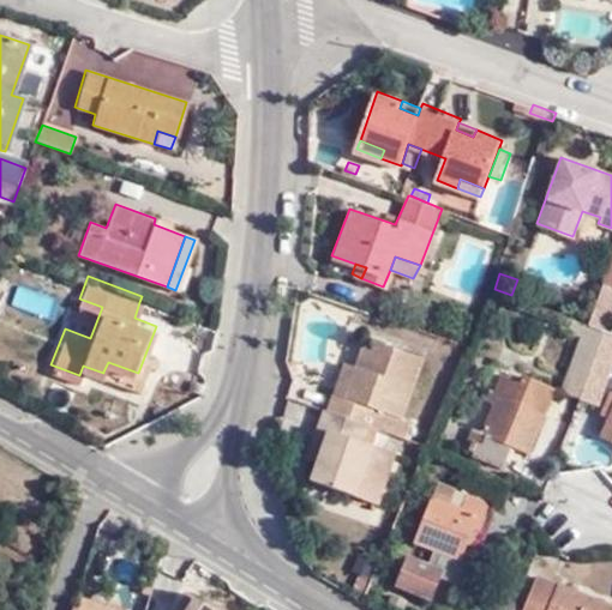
[(102,307),(79,299),(77,305),(90,309),(81,334),(90,338),(102,307)]
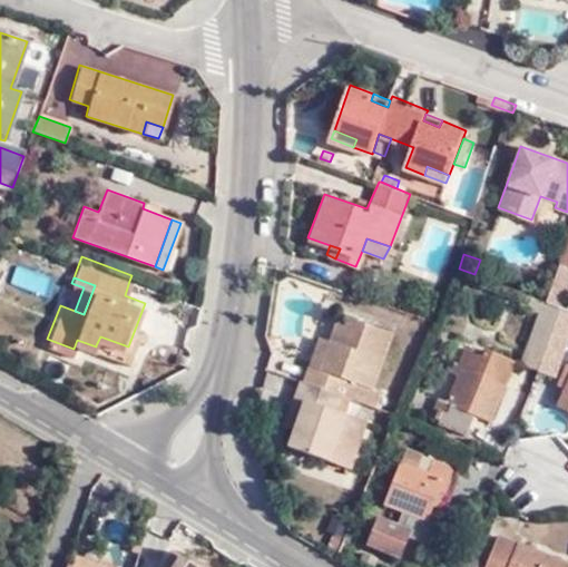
[(558,306),(548,302),(522,293),(519,304),(539,312),(529,338),(546,343),(558,306)]
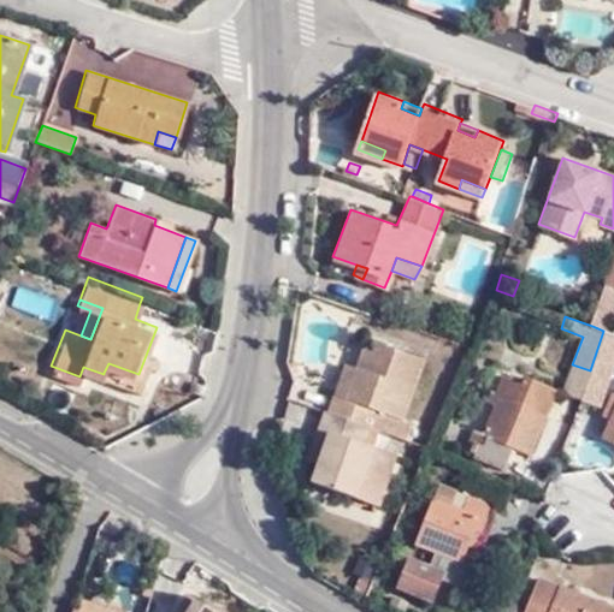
[(613,333),(603,331),(590,370),(582,393),(601,400),(613,363),(613,333)]
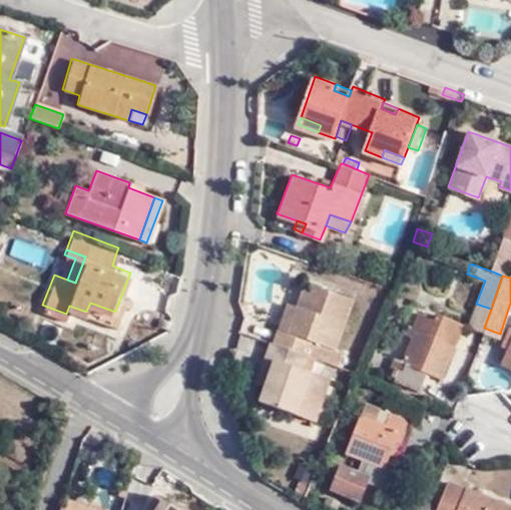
[(271,360),(263,387),(257,402),(293,414),(312,421),(326,380),(308,374),(300,370),(305,355),(329,365),(351,301),(305,284),(296,308),(287,332),(278,330),(272,343),(269,343),(264,358),(271,360)]
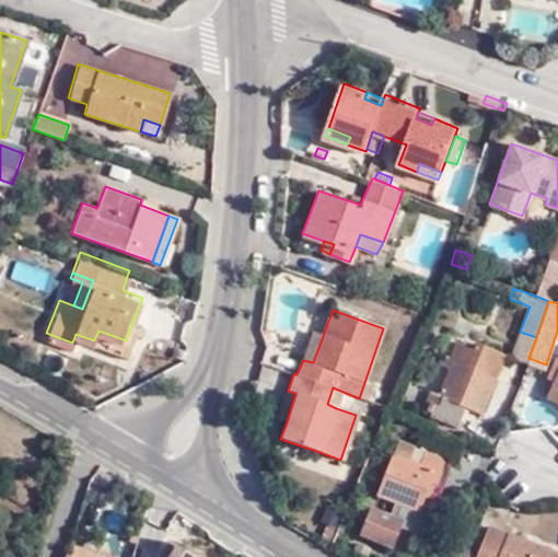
[(126,340),(99,331),(94,339),(127,351),(130,343),(126,340)]
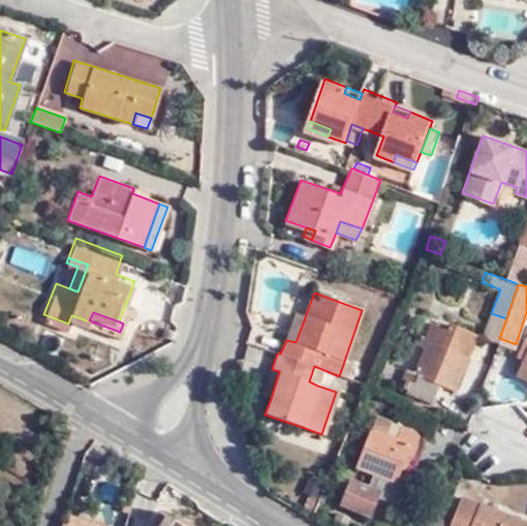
[(499,338),(506,318),(491,313),(481,342),(496,349),(499,338)]
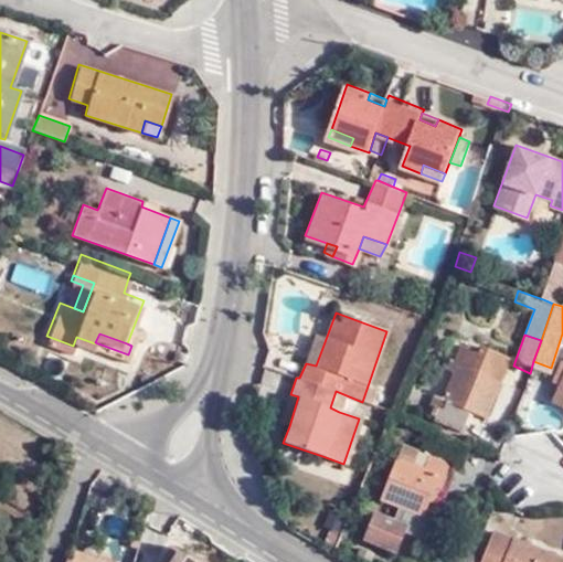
[(316,337),(306,363),(316,366),(326,339),(316,337)]
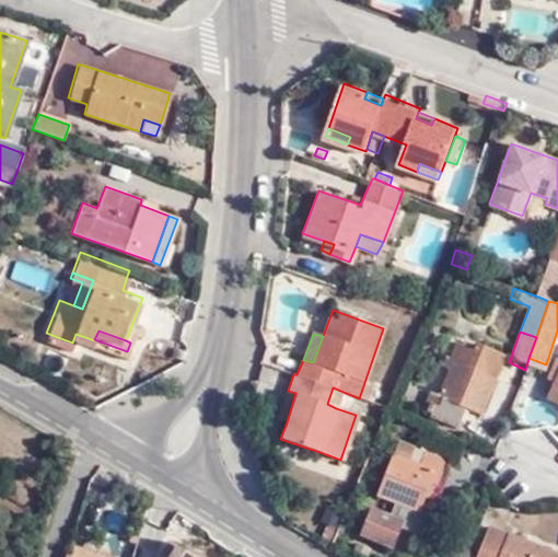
[(485,371),(492,354),(472,344),(468,351),(451,345),(443,361),(440,360),(437,369),(441,370),(430,395),(432,396),(460,408),(474,414),(487,381),(475,375),(478,368),(485,371)]
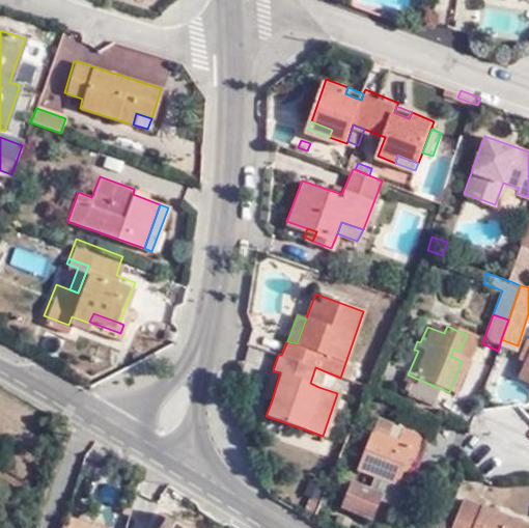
[(472,337),(467,335),(460,352),(466,355),(472,337)]
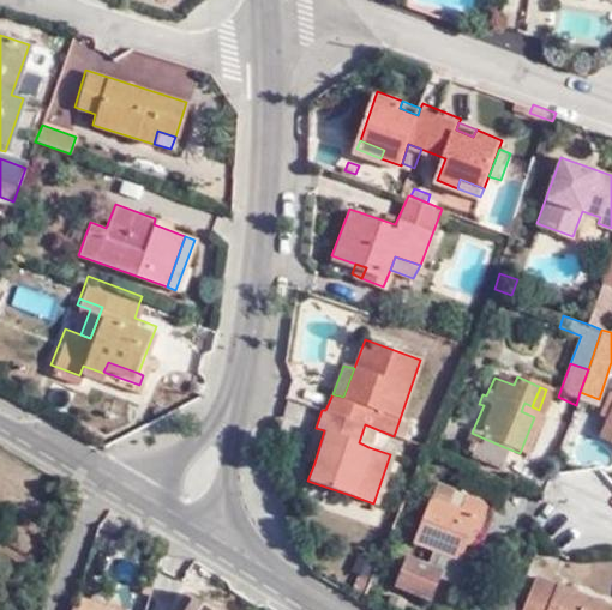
[(611,392),(603,415),(609,417),(601,435),(611,439),(611,392)]
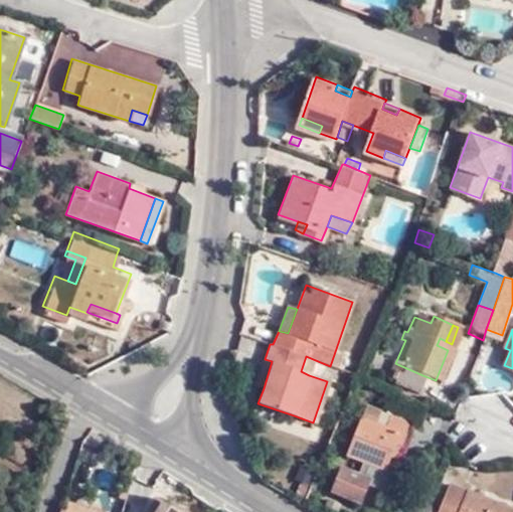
[(389,361),(392,362),(395,363),(405,340),(401,339),(400,338),(389,361)]
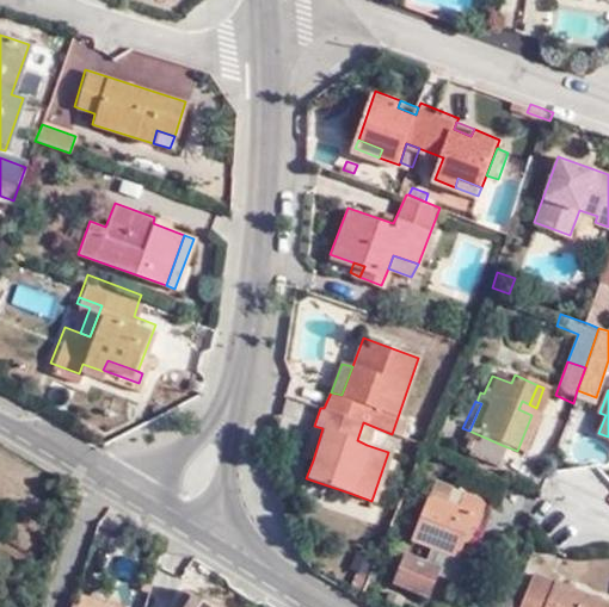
[(533,414),(536,408),(529,404),(522,401),(518,409),(531,415),(533,414)]
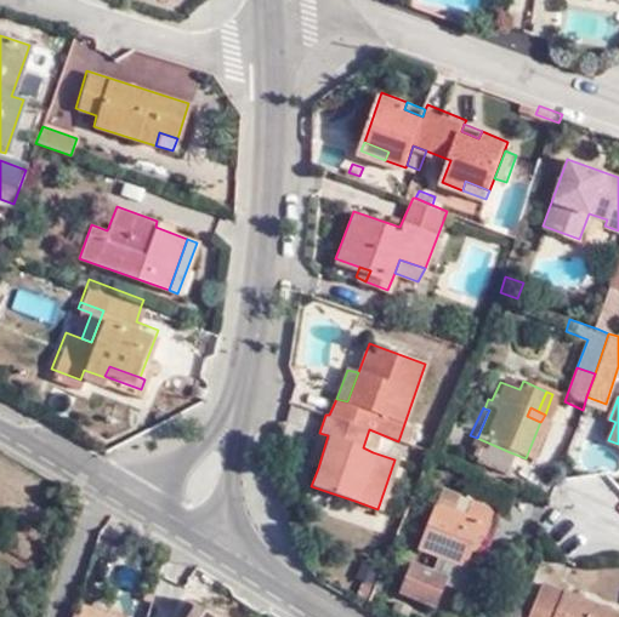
[(404,423),(398,441),(408,444),(414,427),(404,423)]
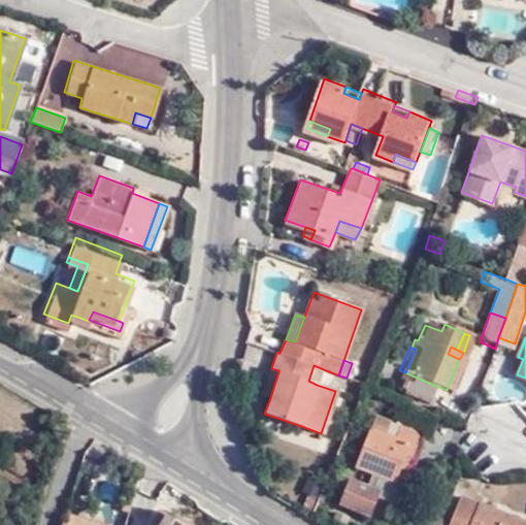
[(262,395),(270,398),(278,370),(271,368),(262,395)]
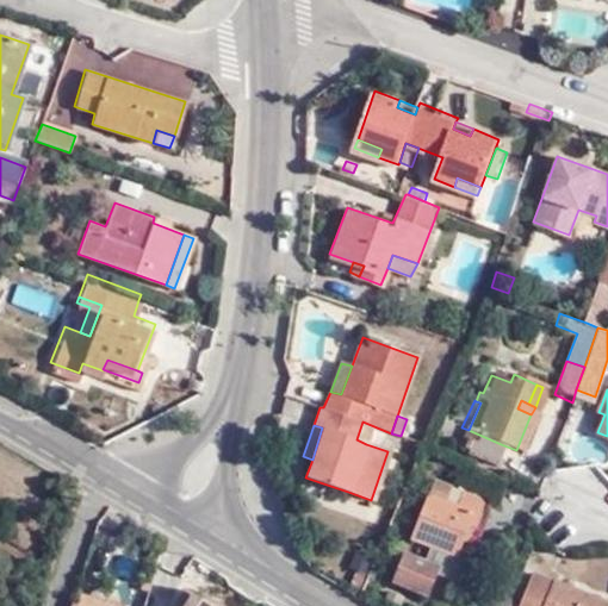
[(465,444),(471,431),(469,430),(465,429),(459,442),(465,444)]
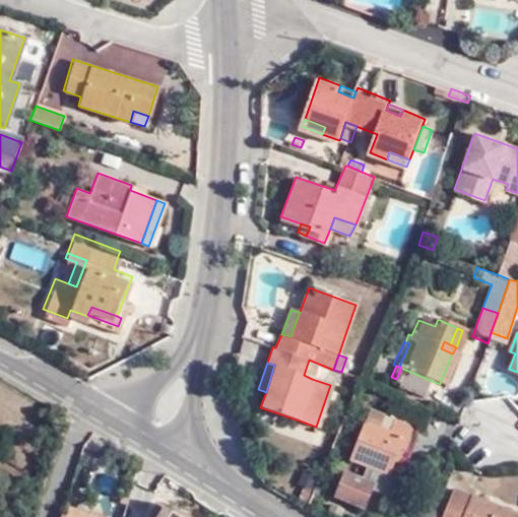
[(419,395),(427,379),(401,368),(396,379),(394,384),(419,395)]
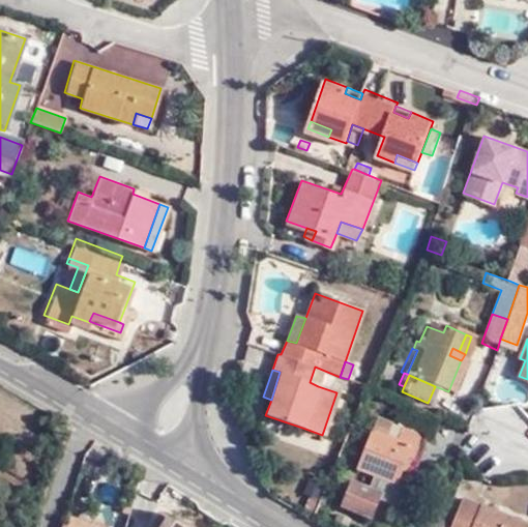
[(433,441),(442,418),(410,405),(394,440),(387,437),(391,426),(377,419),(373,429),(372,431),(355,468),(371,474),(365,487),(349,480),(339,505),(368,519),(376,499),(393,506),(402,488),(393,485),(400,470),(404,462),(413,465),(424,437),(433,441)]
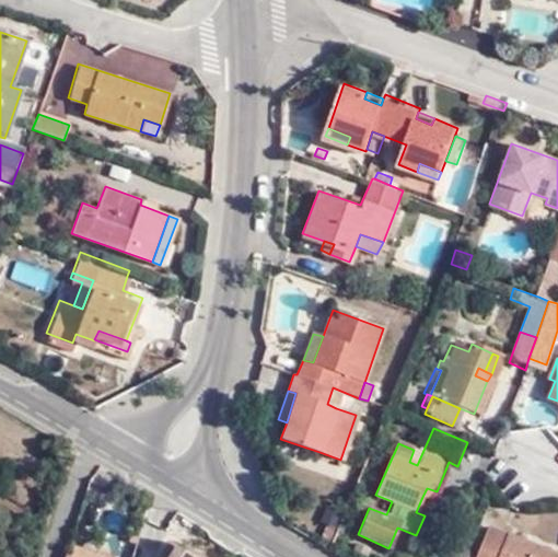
[(431,499),(437,491),(427,488),(422,497),(431,499)]
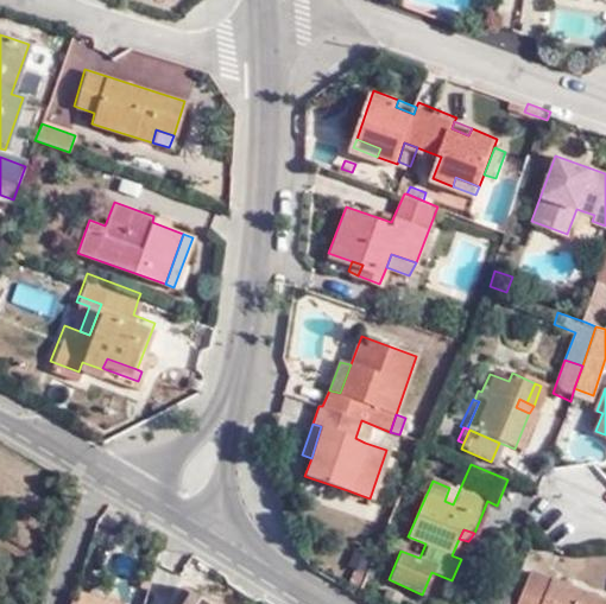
[(180,557),(155,548),(152,558),(177,565),(180,557)]
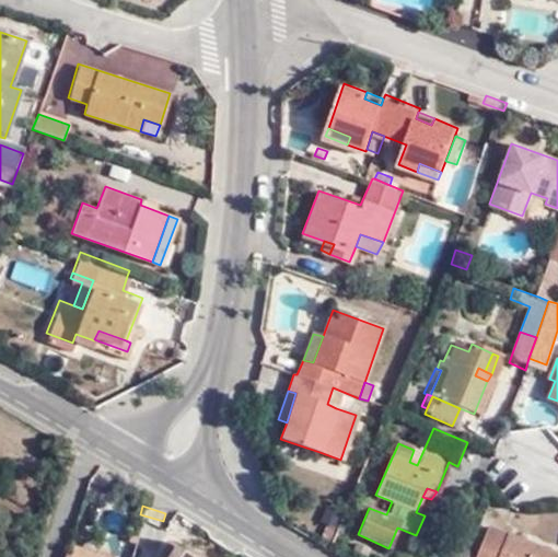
[(557,556),(557,552),(487,522),(473,555),(477,556),(557,556)]
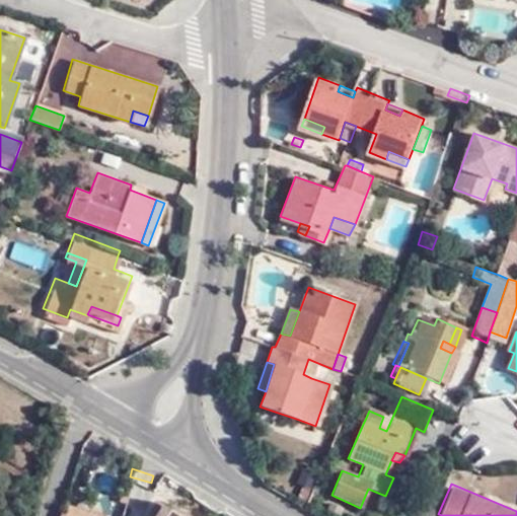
[(192,515),(154,493),(140,515),(192,515)]
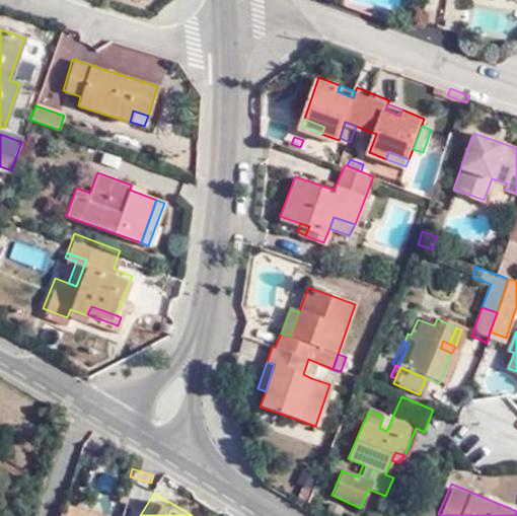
[(64,504),(61,515),(102,515),(103,514),(64,504)]
